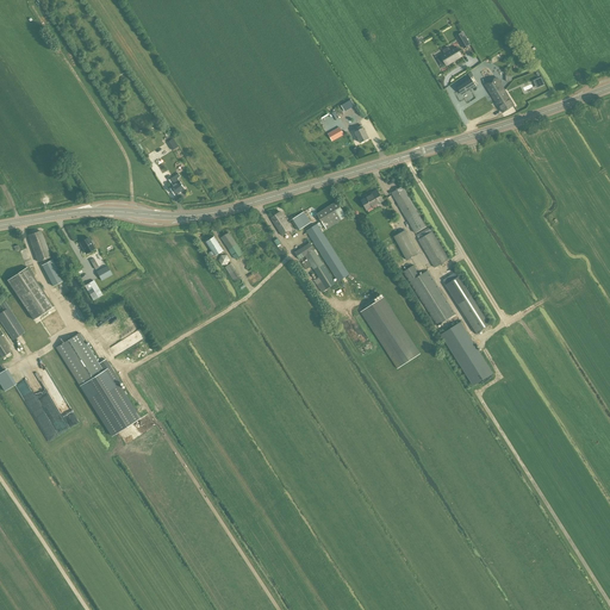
[(471,45),(465,37),(460,41),(465,49),(471,45)]
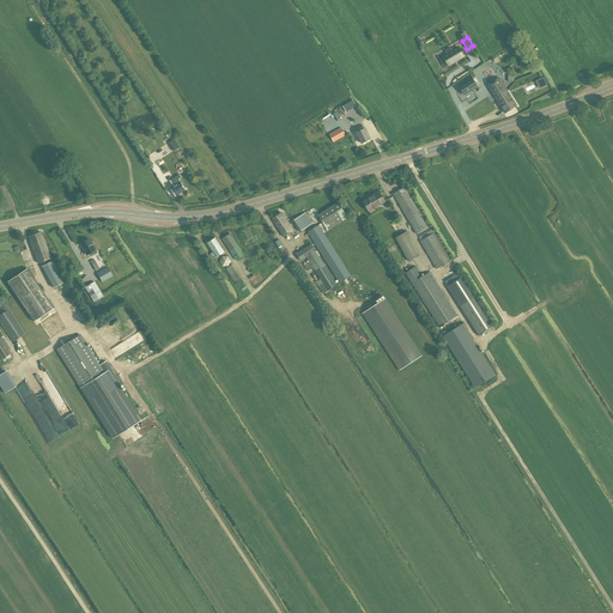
[(443,56),(443,58),(448,65),(448,66),(463,56),(463,55),(466,54),(467,53),(465,50),(462,52),(462,53),(461,53),(459,48),(453,50),(450,48),(445,52),(447,54),(443,56)]
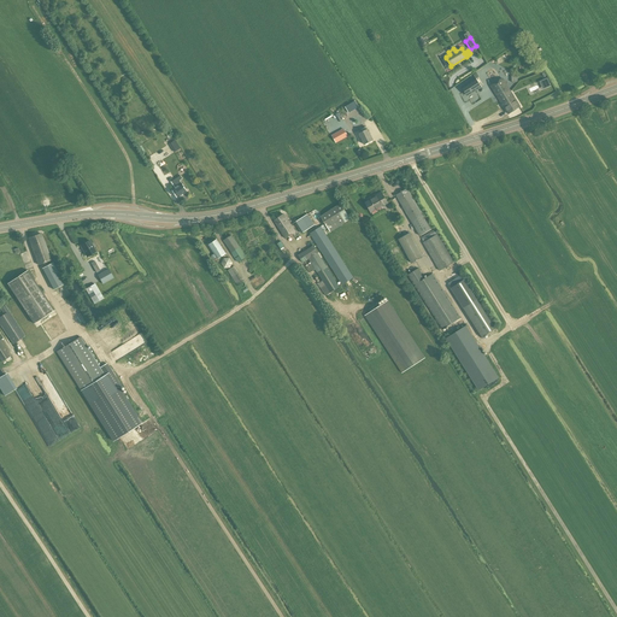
[(503,78),(491,86),(499,100),(511,93),(506,84),(505,82),(503,78)]
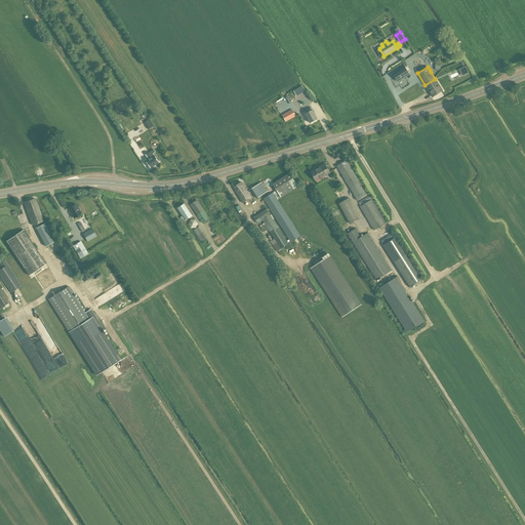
[(405,68),(393,75),(396,79),(398,81),(401,79),(402,78),(409,74),(405,68)]
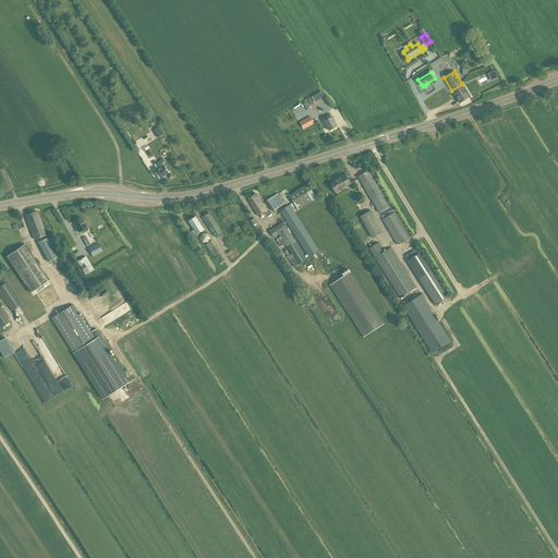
[(471,96),(462,84),(451,91),(460,104),(471,96)]
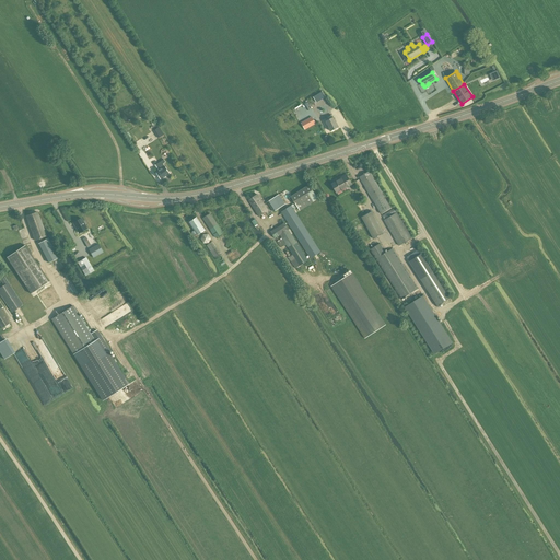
[(331,131),(339,127),(334,117),(334,118),(333,115),(328,117),(329,120),(326,121),(331,131)]
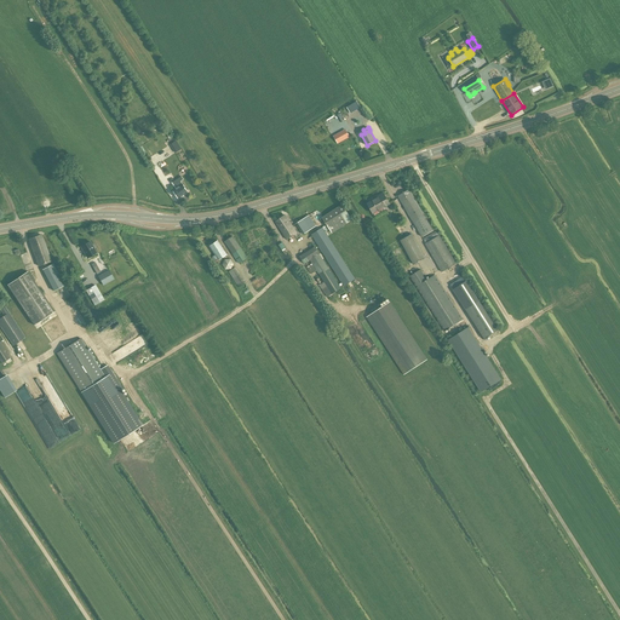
[(338,144),(350,137),(345,130),(333,137),(338,144)]
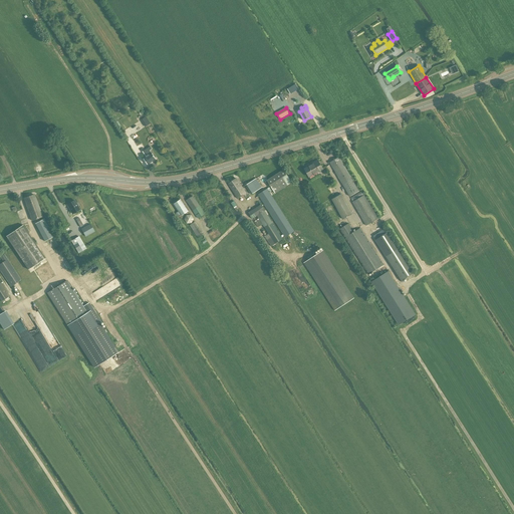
[(150,123),(146,117),(141,120),(146,126),(150,123)]
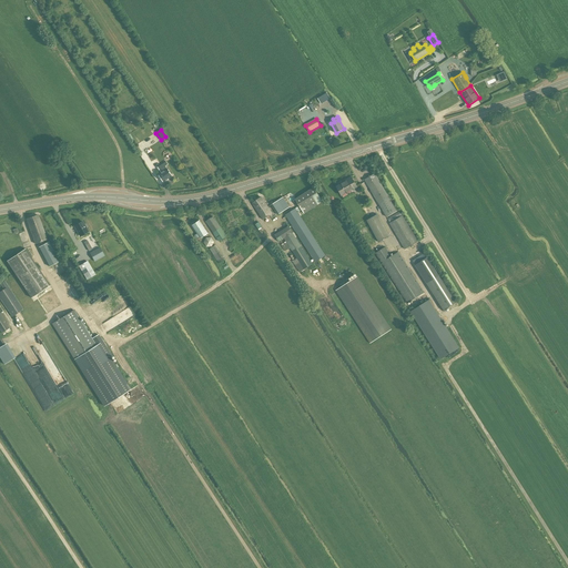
[(158,168),(160,170),(161,173),(158,174),(163,182),(172,176),(164,163),(158,168)]
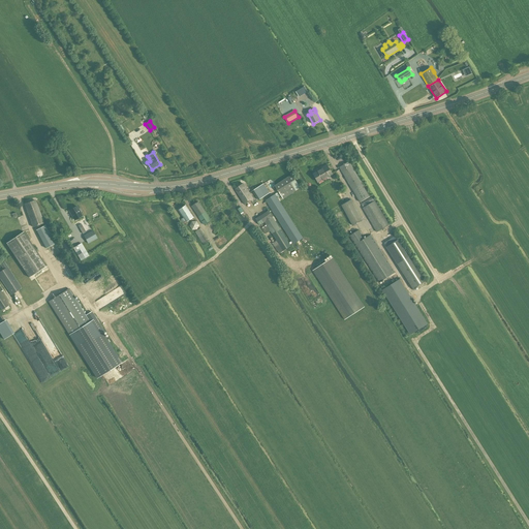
[(361,201),(370,196),(349,162),(340,167),(361,201)]
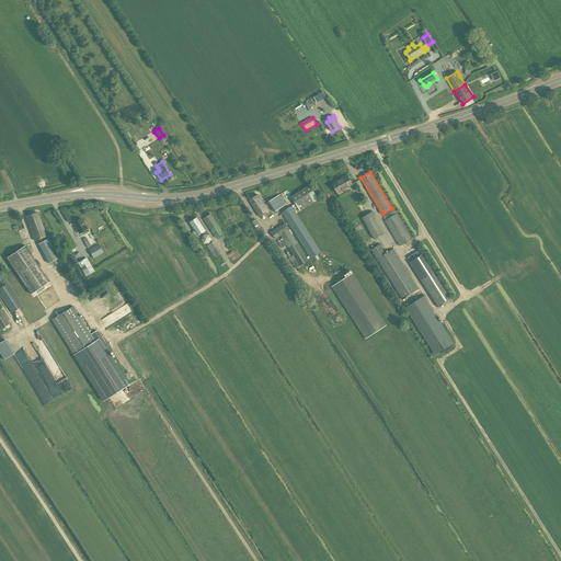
[(339,193),(353,185),(347,175),(342,179),(342,180),(333,185),(339,193)]
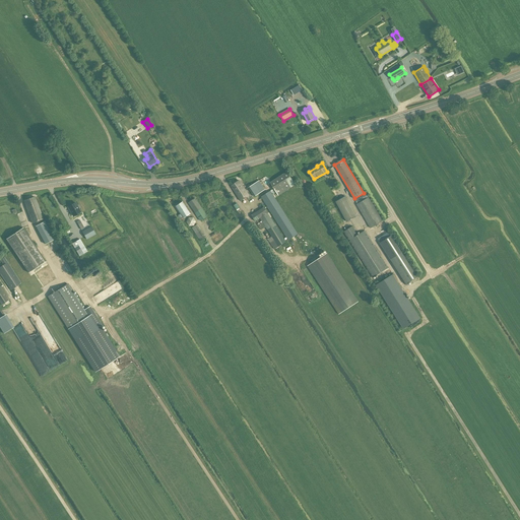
[(278,196),(296,185),(286,172),(270,183),(278,196)]
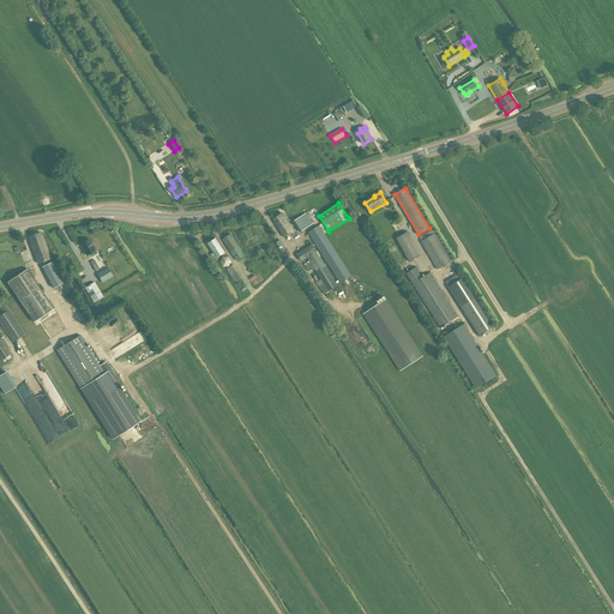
[(284,238),(295,232),(283,214),(274,221),(284,238)]
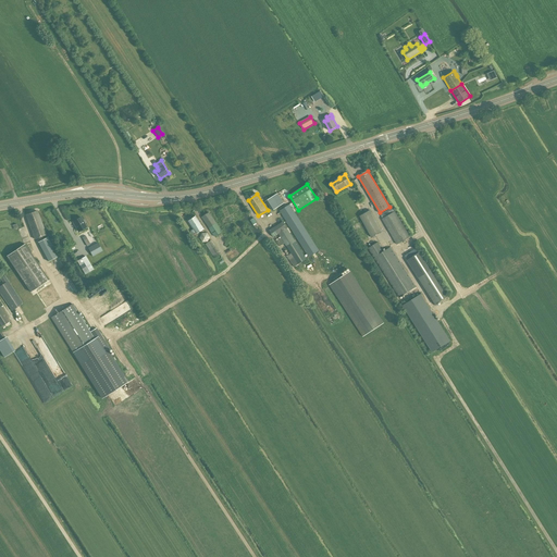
[(273,211),(284,203),(277,194),(267,201),(273,211)]
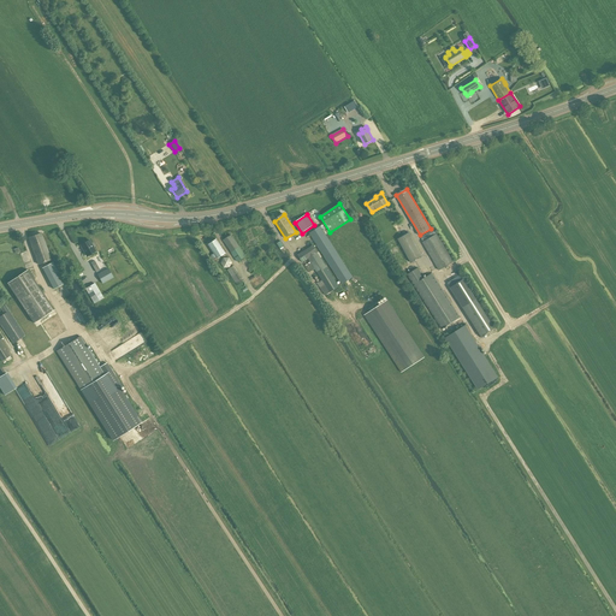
[(343,285),(354,278),(320,226),(309,234),(343,285)]
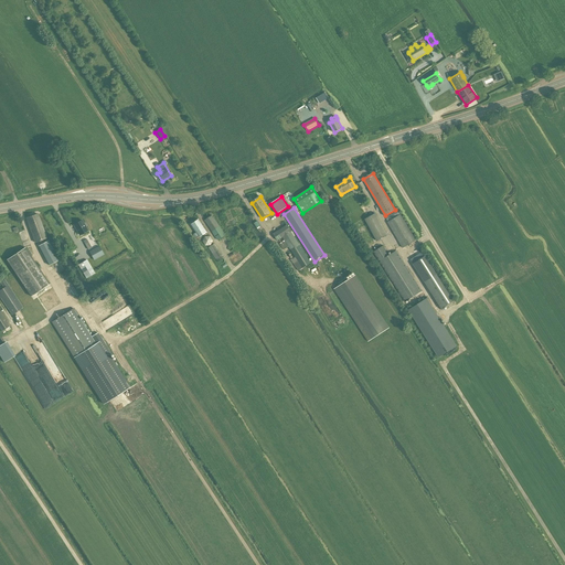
[(377,241),(387,235),(376,213),(365,219),(377,241)]
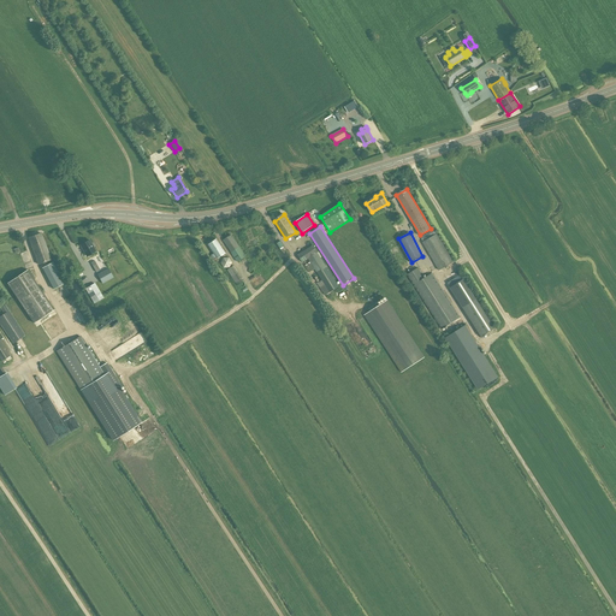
[(39,265),(51,260),(41,234),(29,238),(39,265)]
